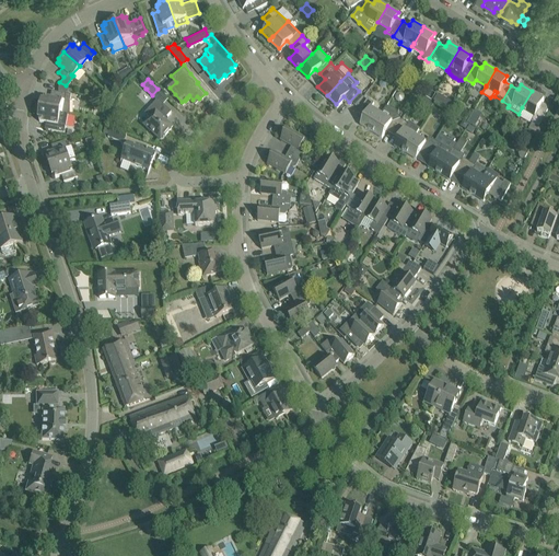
[(41,96),(38,105),(43,106),(67,111),(70,112),(69,99),(70,92),(67,91),(57,89),(50,88),(49,95),(43,93),(43,96),(41,96)]
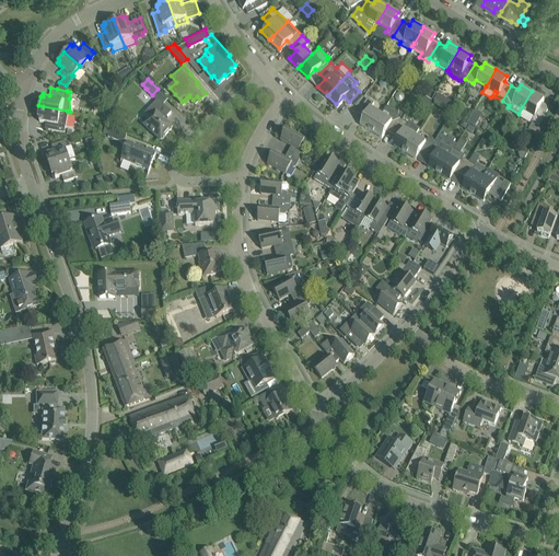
[(540,102),(543,97),(532,91),(522,107),(533,114),(531,117),(538,122),(547,106),(540,102)]
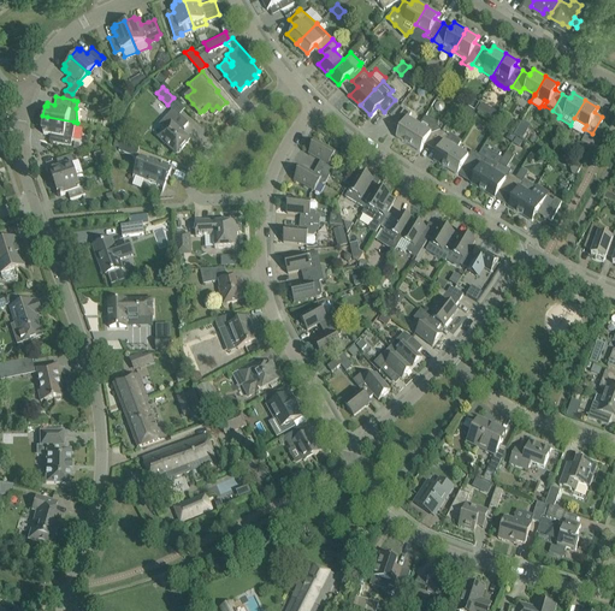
[(403,105),(395,119),(401,123),(395,134),(407,141),(418,123),(407,116),(411,110),(403,105)]
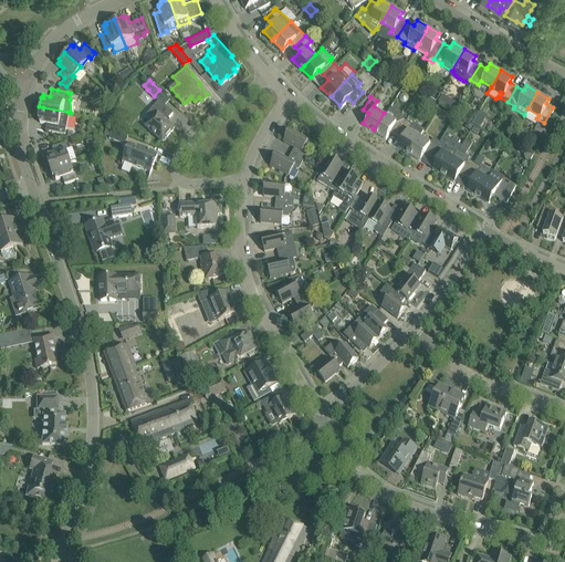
[(150,116),(144,123),(154,132),(161,138),(174,125),(171,123),(164,116),(166,115),(167,116),(173,110),(165,103),(158,97),(157,99),(152,105),(153,107),(147,113),(150,116)]
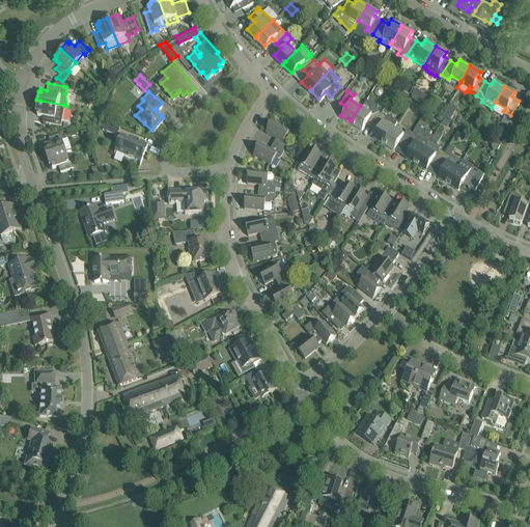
[(367,98),(364,99),(360,106),(351,121),(361,128),(366,119),(372,122),(380,111),(379,110),(375,104),(374,101),(372,99),(369,99),(367,98)]
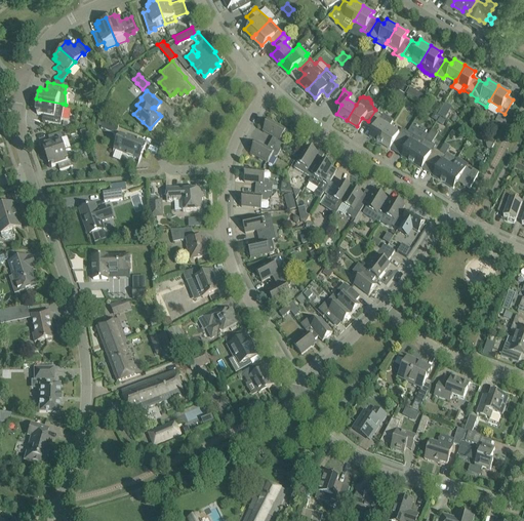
[(36,98),(35,108),(37,108),(36,111),(38,111),(42,112),(41,118),(51,120),(54,121),(54,120),(59,121),(63,104),(40,99),(36,98)]
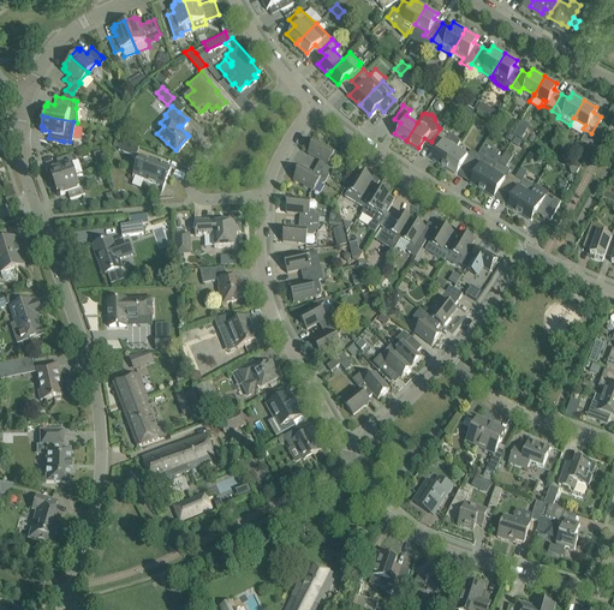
[(440,129),(431,142),(437,147),(431,156),(443,163),(454,145),(455,145),(460,137),(448,130),(447,132),(440,129)]
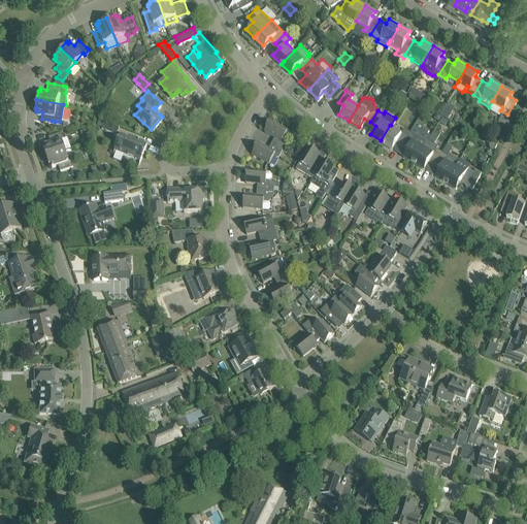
[(116,132),(119,124),(104,118),(101,126),(116,132)]
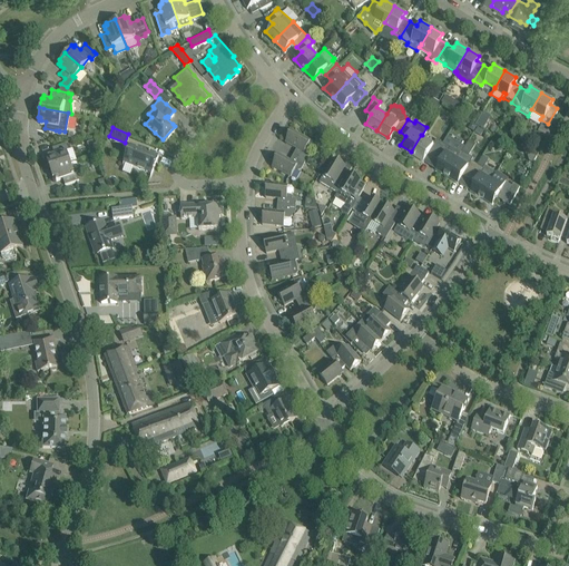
[(292,127),(284,139),(295,146),(293,152),(305,158),(310,150),(308,147),(305,146),(310,137),(292,127)]
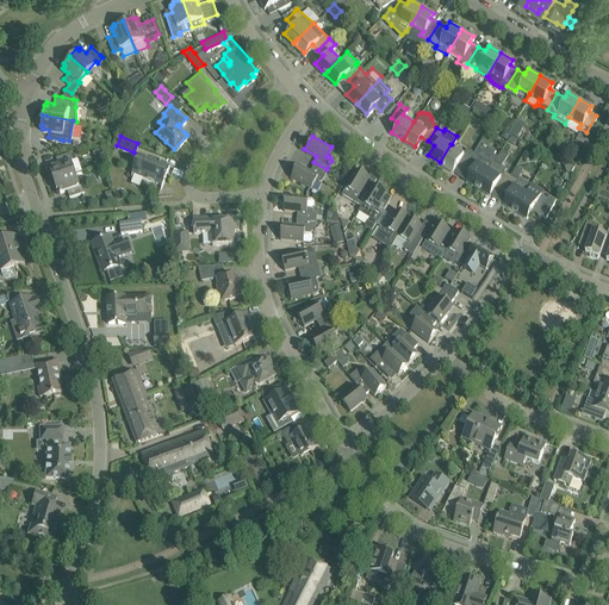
[(479,154),(484,147),(478,142),(473,150),(465,163),(471,168),(465,178),(477,185),(493,160),(492,158),(491,161),(479,154)]
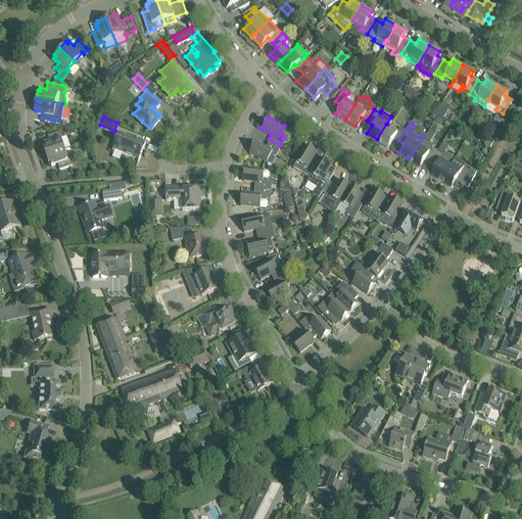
[(396,130),(387,124),(386,124),(377,139),(387,145),(392,137),(398,140),(406,129),(399,125),(396,130)]
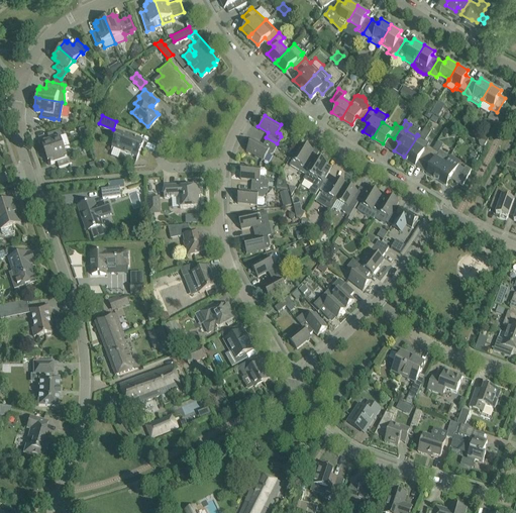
[(48,137),(42,139),(43,141),(41,142),(44,150),(63,144),(60,133),(62,133),(60,127),(46,131),(48,137)]
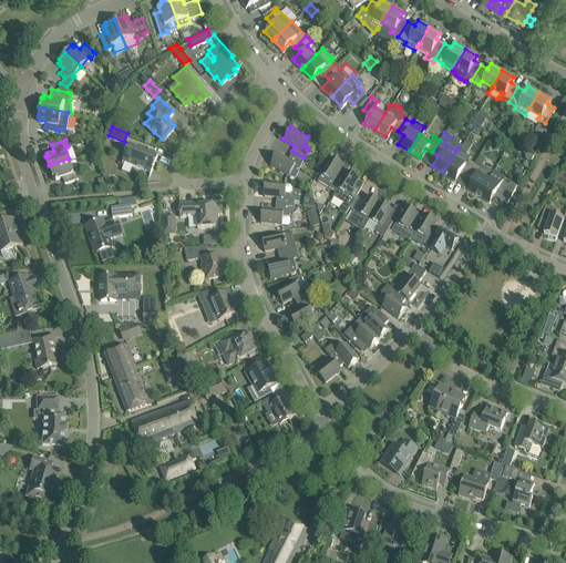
[(122,159),(150,170),(156,152),(146,149),(129,141),(126,149),(122,159)]
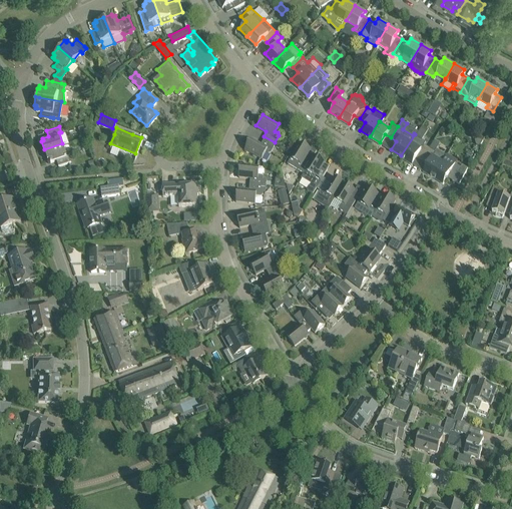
[(416,133),(415,134),(401,155),(411,162),(416,153),(422,157),(429,145),(423,141),(424,139),(416,133)]
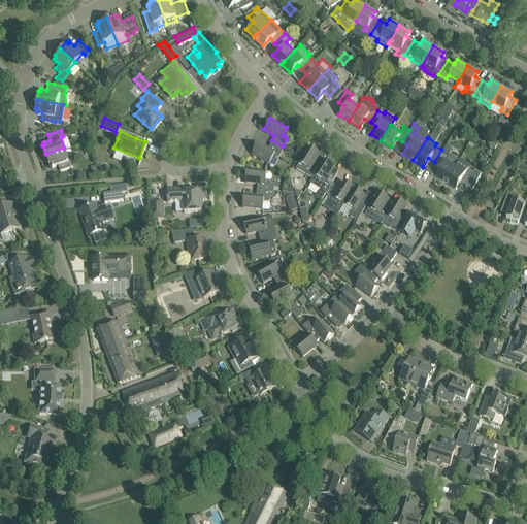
[(268,145),(258,139),(251,152),(260,157),(268,161),(272,154),(275,156),(277,155),(283,146),(271,140),(268,145)]
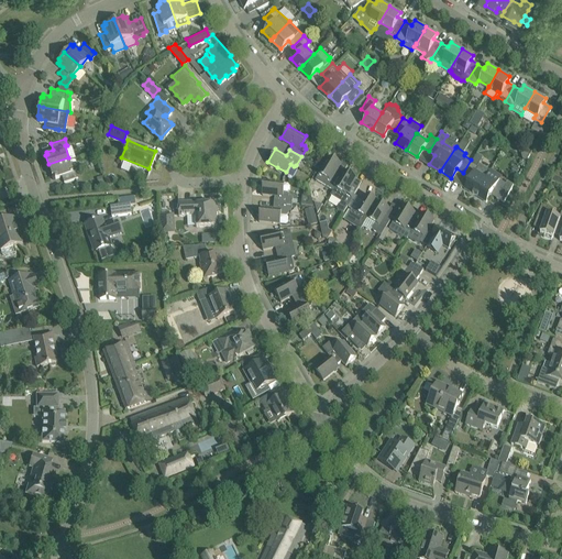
[(328,154),(318,172),(315,177),(332,187),(333,185),(335,182),(342,171),(337,167),(340,161),(328,154)]
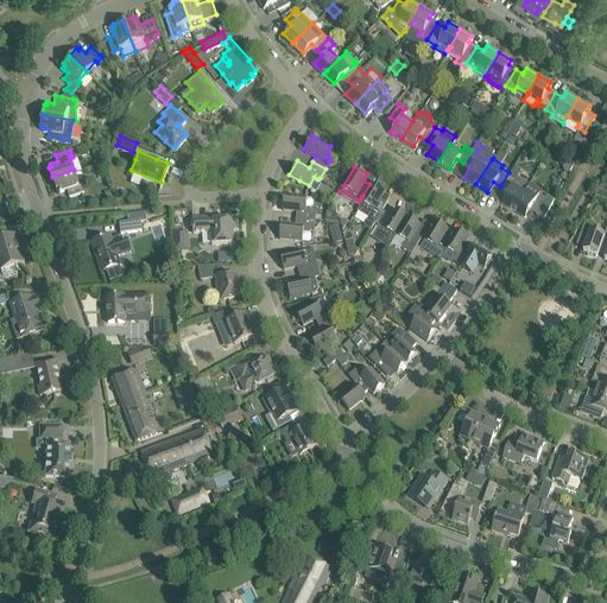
[(59,189),(65,186),(68,194),(83,189),(81,182),(78,182),(74,170),(52,177),(56,186),(58,186),(59,189)]
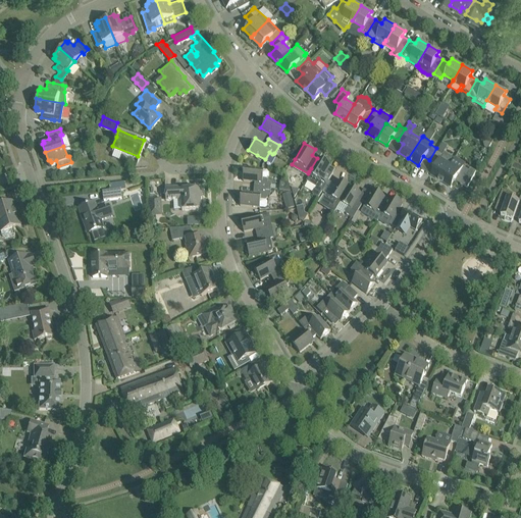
[(436,148),(429,160),(434,163),(429,171),(439,178),(449,163),(454,155),(444,149),(443,152),(436,148)]
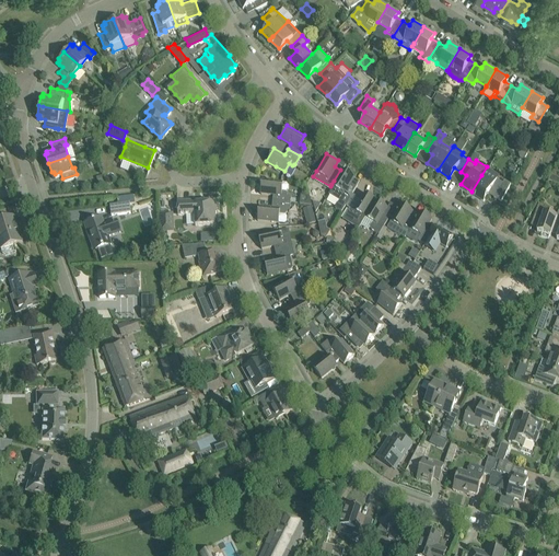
[(487,166),(481,175),(472,192),(482,198),(488,189),(495,193),(492,195),(500,199),(510,181),(503,177),(502,180),(496,176),(499,172),(488,165),(487,166)]
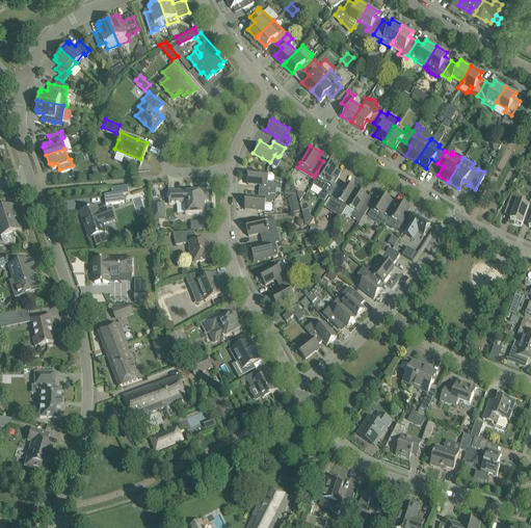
[(312,181),(322,187),(317,195),(323,199),(335,180),(329,177),(337,165),(325,158),(323,161),(317,172),(315,175),(316,175),(312,181)]
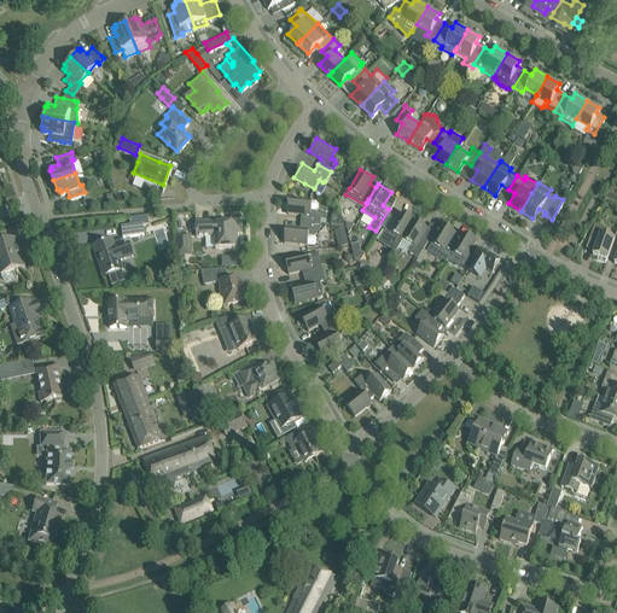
[(616,200),(616,191),(607,188),(604,196),(616,200)]
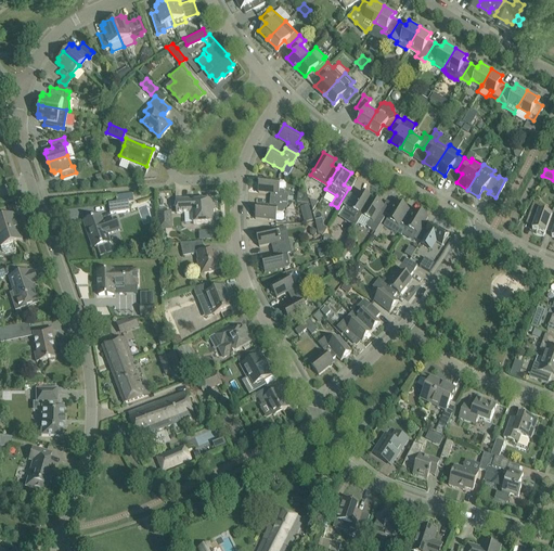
[(259,175),(257,189),(270,190),(269,197),(283,199),(284,189),(282,187),(285,184),(285,181),(284,178),(270,176),(259,175)]
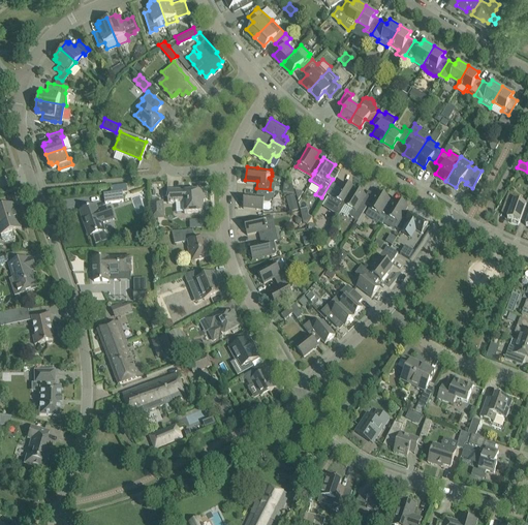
[(327,197),(331,199),(329,204),(339,210),(344,203),(354,186),(343,180),(340,185),(335,182),(328,193),(330,193),(327,197)]
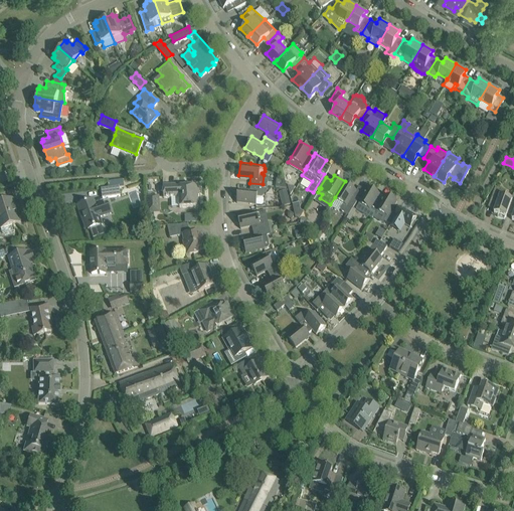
[(162,182),(163,196),(177,195),(177,204),(187,204),(197,203),(197,193),(198,192),(198,185),(196,185),(196,183),(188,183),(188,181),(178,182),(178,186),(173,186),(173,182),(162,182)]
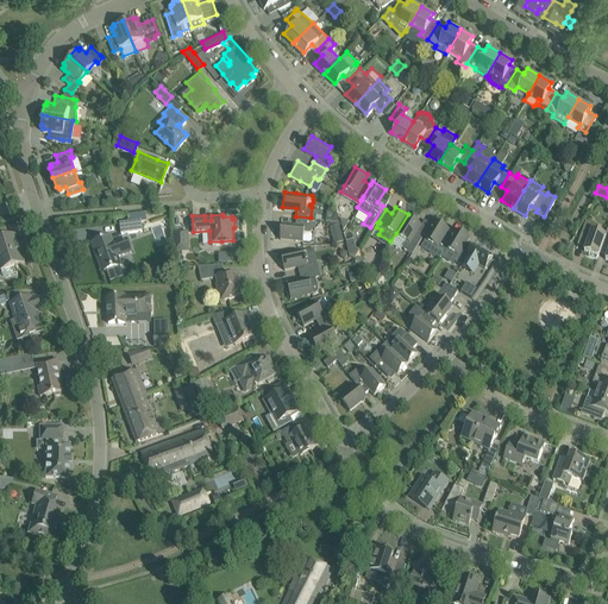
[(417,228),(420,222),(408,214),(396,233),(405,238),(402,243),(402,246),(408,250),(411,251),(422,232),(417,228)]
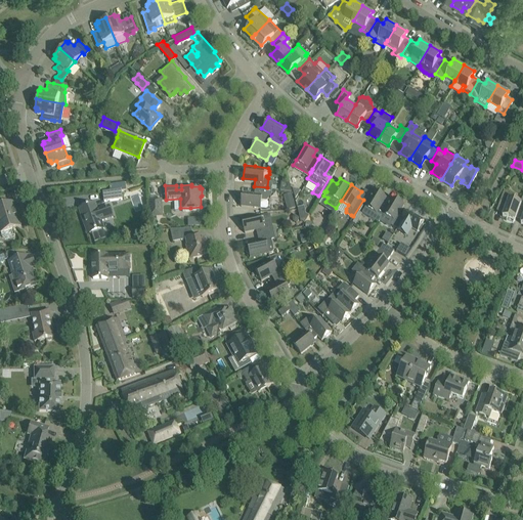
[(128,204),(127,186),(120,187),(102,189),(103,198),(118,197),(118,204),(128,204)]
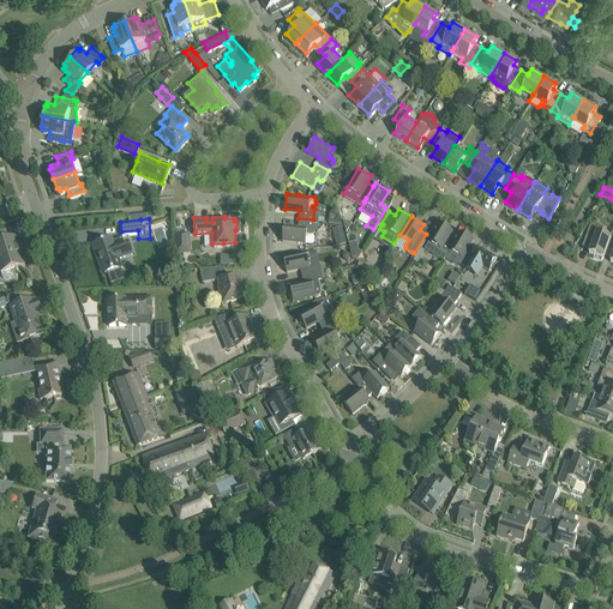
[(296,224),(283,223),(282,239),(293,240),(305,241),(305,240),(311,241),(313,239),(314,234),(312,231),(314,230),(314,227),(317,227),(318,219),(313,219),(298,218),(296,224)]
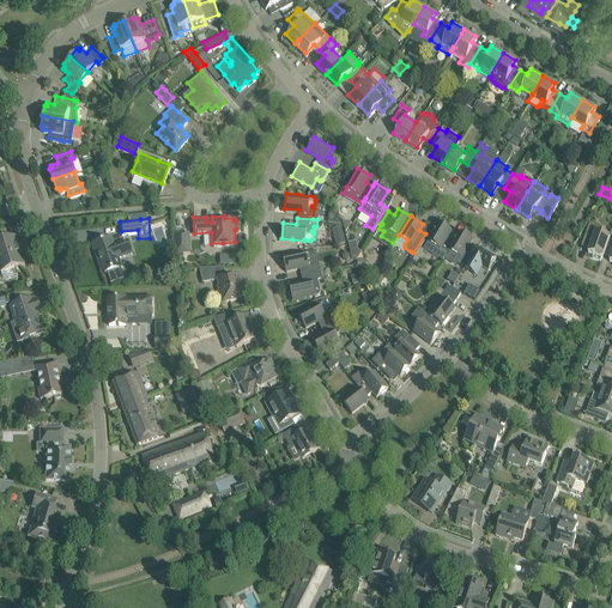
[(589,243),(587,249),(601,255),(604,249),(609,233),(600,231),(603,224),(589,219),(581,241),(589,243)]
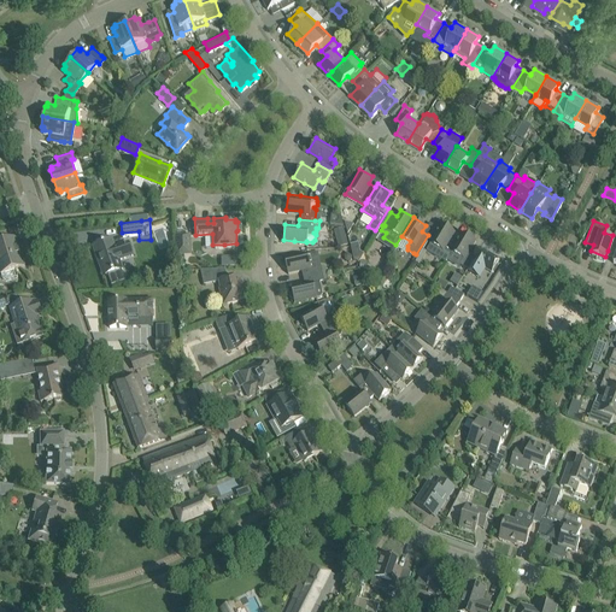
[(441,222),(426,246),(445,258),(451,249),(452,247),(457,239),(451,235),(455,229),(441,222)]
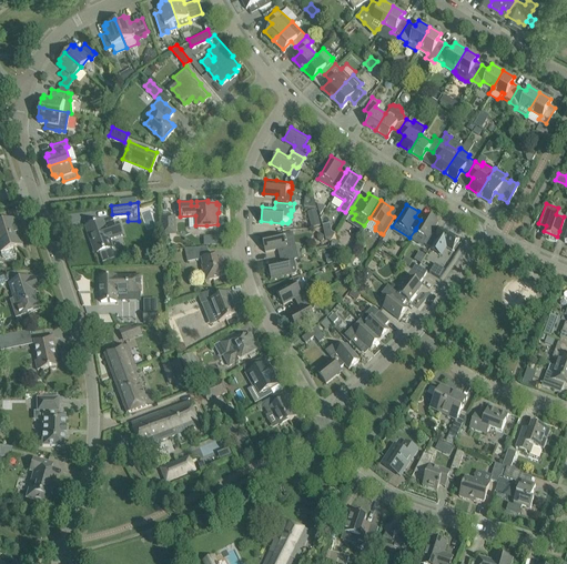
[(437,219),(425,212),(421,220),(416,228),(415,230),(427,237),(433,240),(434,238),(439,228),(434,224),(437,219)]
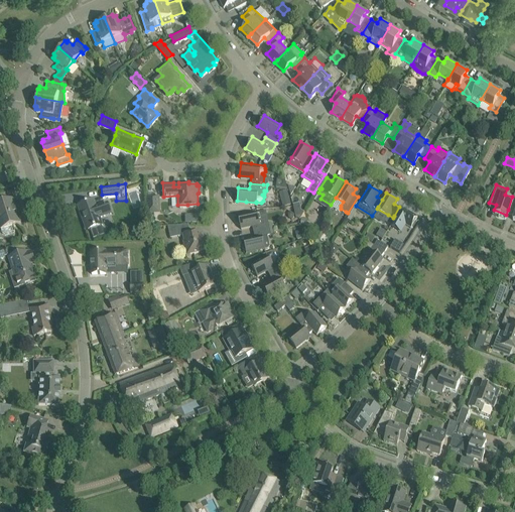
[(14,205),(16,205),(13,196),(2,200),(0,194),(0,226),(2,233),(15,229),(13,223),(19,220),(14,205)]
